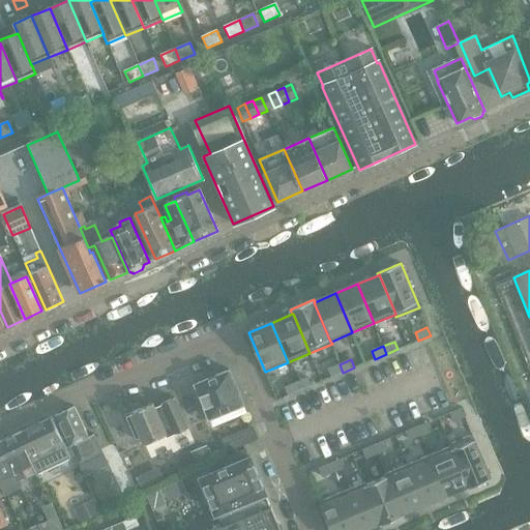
[(343,373),(340,364),(328,370),(331,377),(343,373)]
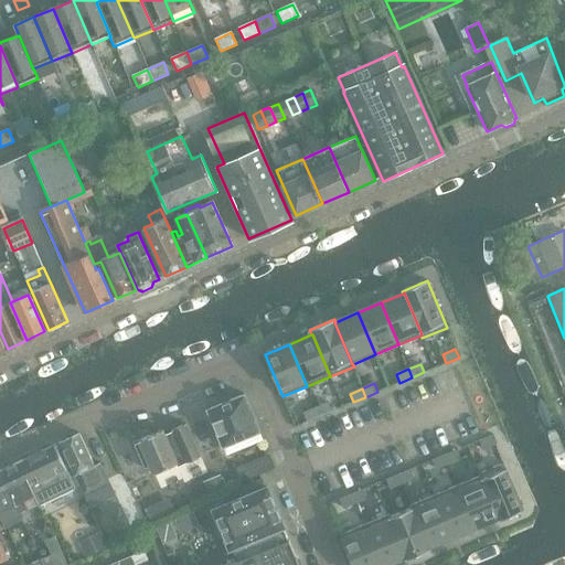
[(259,432),(244,394),(208,409),(223,447),(259,432)]
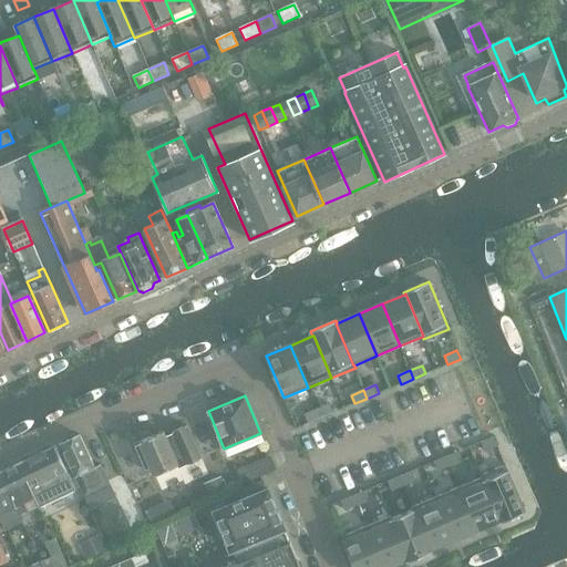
[(317,410),(320,418),(332,412),(329,404),(317,410)]
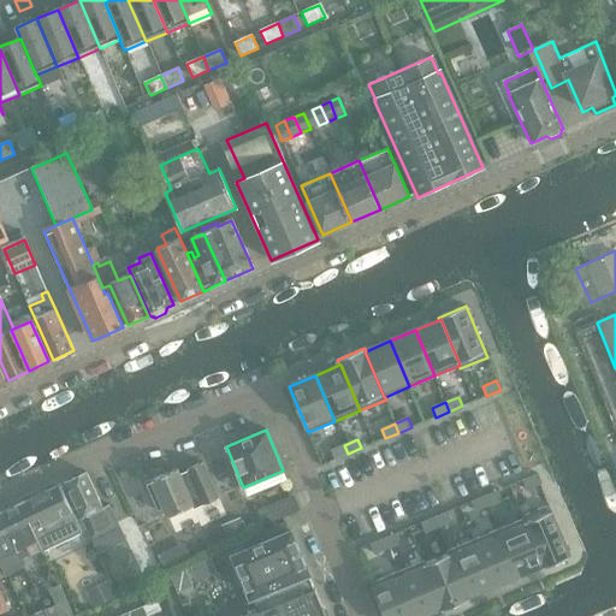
[(335,460),(348,454),(344,445),(331,450),(335,460)]
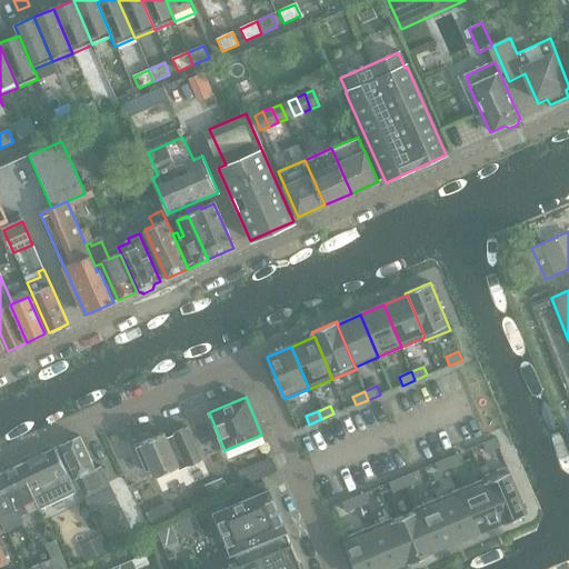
[(202,460),(187,427),(173,433),(173,435),(167,438),(165,432),(140,443),(141,447),(137,449),(147,471),(151,469),(155,477),(177,467),(179,471),(202,460)]
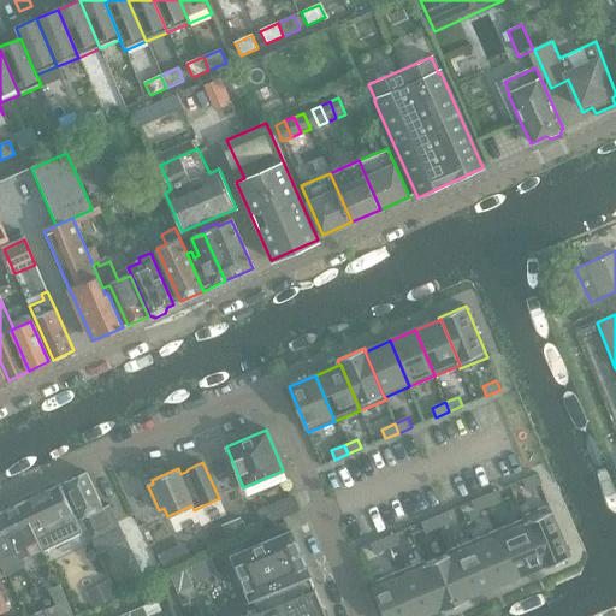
[(104,508),(87,473),(65,483),(92,540),(119,527),(110,505),(104,508)]
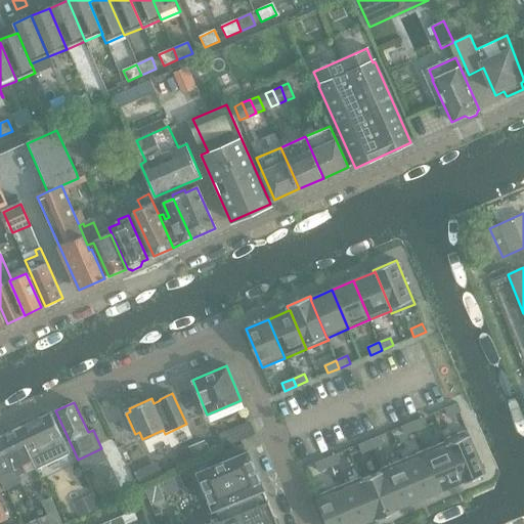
[(460,412),(456,404),(444,409),(448,417),(460,412)]
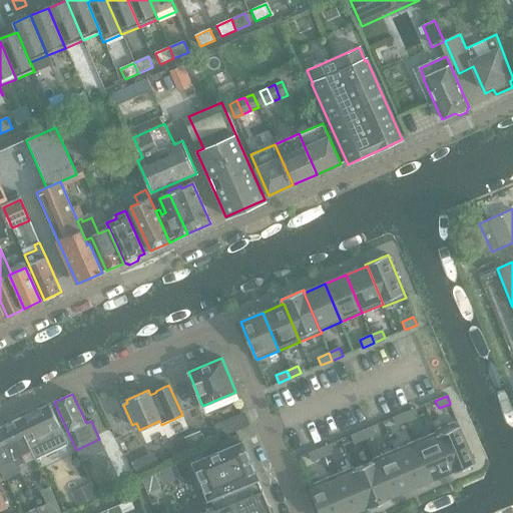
[(67,441),(51,406),(18,421),(32,451),(34,456),(67,441)]
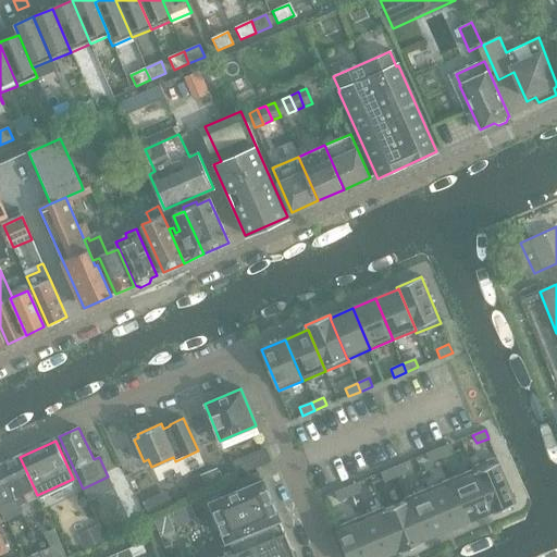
[(442,457),(454,453),(450,444),(438,449),(442,457)]
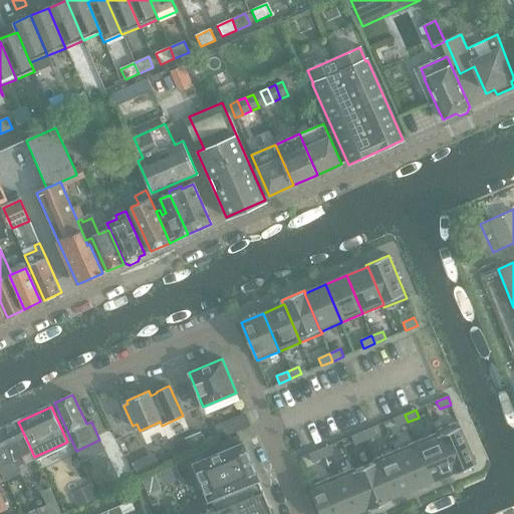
[(220,438),(250,426),(245,414),(216,426),(220,438)]
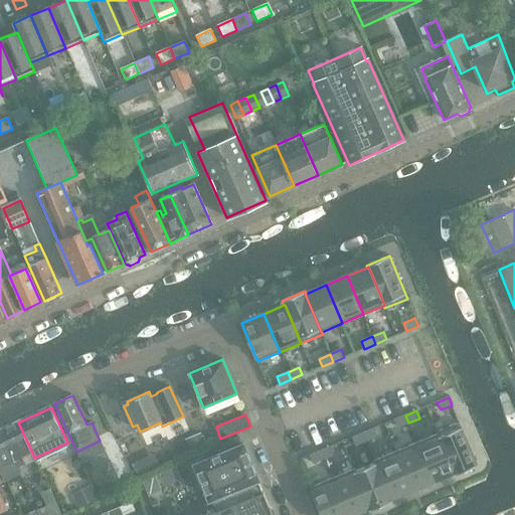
[(397,427),(408,422),(405,415),(394,420),(397,427)]
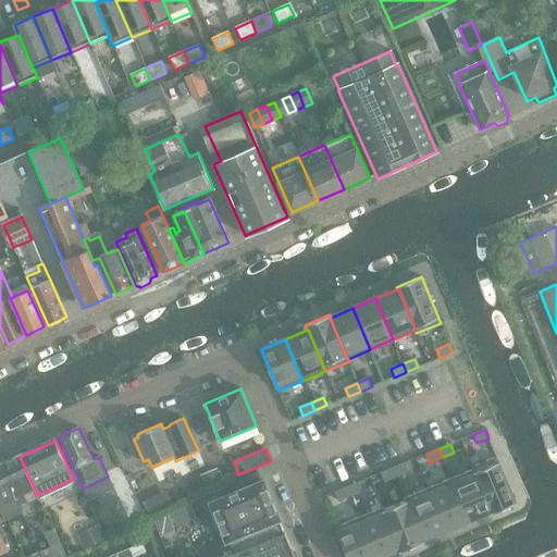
[(35,490),(20,457),(0,466),(23,516),(24,519),(34,515),(24,495),(35,490)]
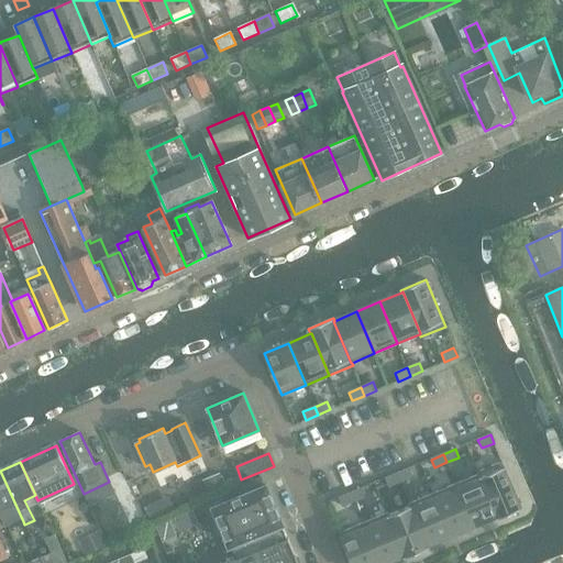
[(496,517),(497,519),(521,508),(503,462),(477,473),(478,475),(479,474),(497,516),(496,517)]
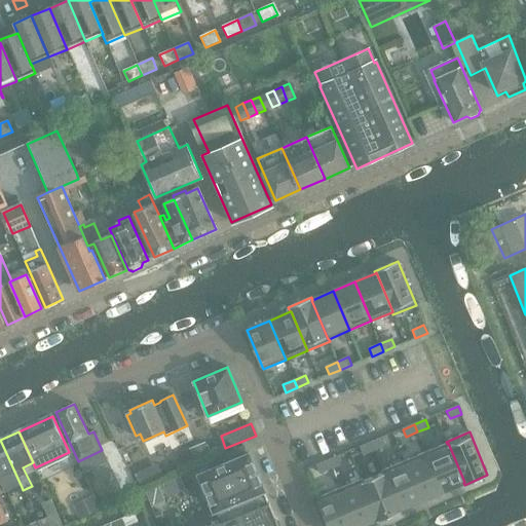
[(374,450),(386,445),(382,438),(371,443),(374,450)]
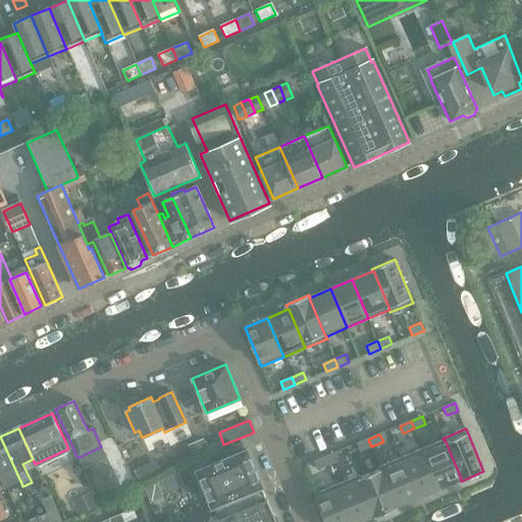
[(21,483),(0,436),(0,475),(5,487),(6,488),(8,487),(10,491),(14,489),(13,487),(21,483)]
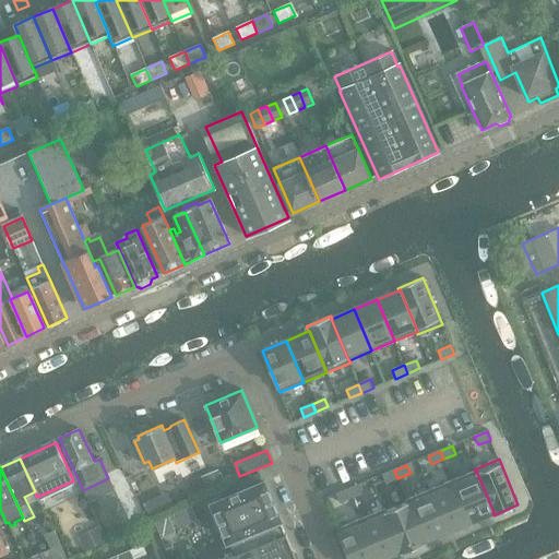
[(397,478),(394,471),(382,475),(385,484),(397,478)]
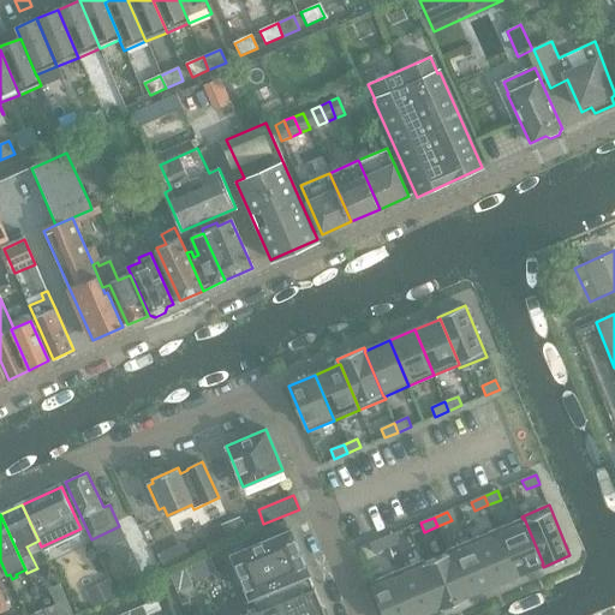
[(517,574),(542,565),(543,563),(524,518),(523,519),(499,529),(517,574)]
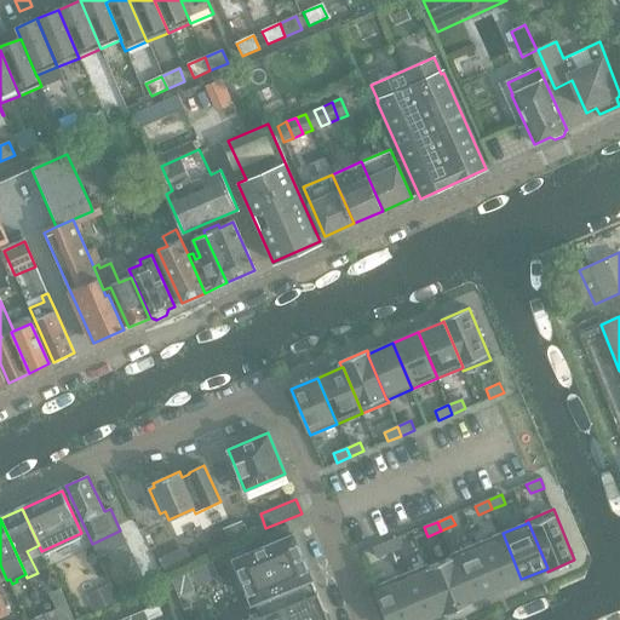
[(477,544),(495,590),(521,579),(503,533),(477,544)]
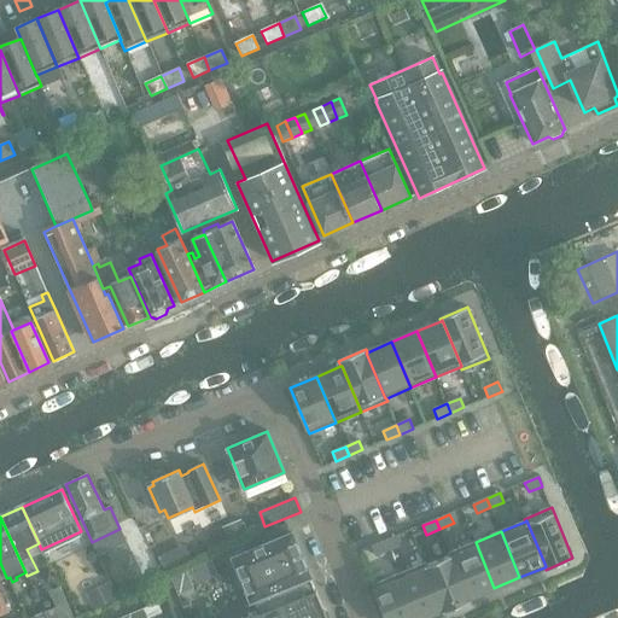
[(249,617),(327,617),(316,590),(315,590),(309,576),(310,576),(292,532),(234,558),(251,600),(254,599),(261,613),(249,617)]
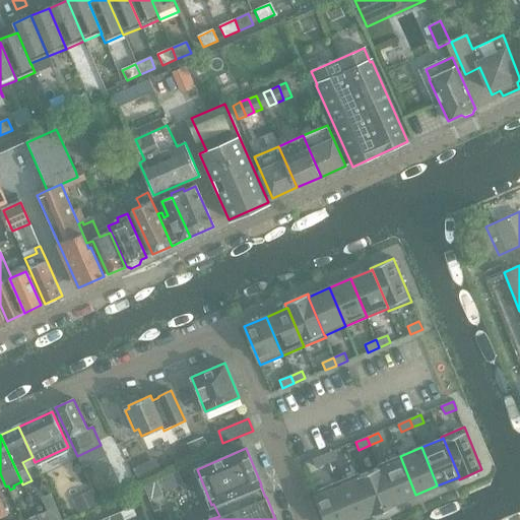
[(327,463),(338,458),(335,451),(324,455),(327,463)]
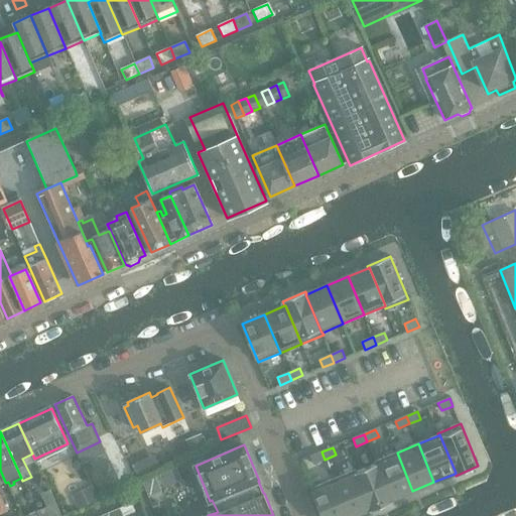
[(325,460),(321,452),(310,457),(313,465),(325,460)]
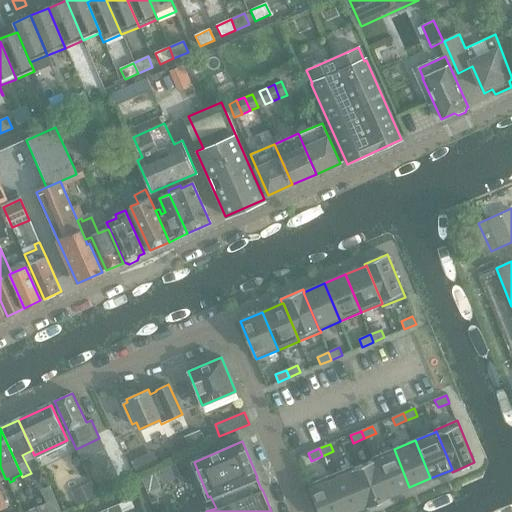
[(374,460),(389,496),(409,487),(394,449),(372,458),(373,460),(374,460)]
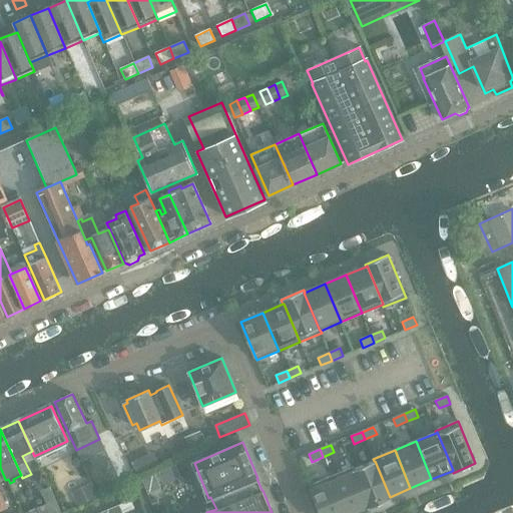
[(143,466),(159,461),(156,452),(140,456),(143,466)]
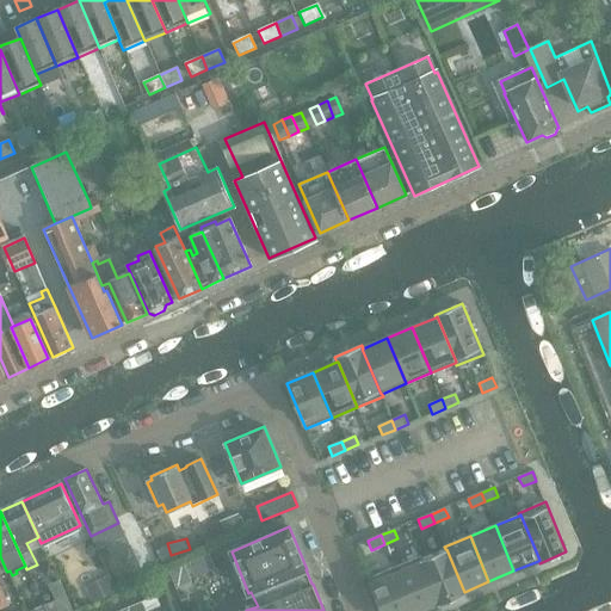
[(438,603),(439,605),(466,594),(464,592),(446,549),(445,549),(421,560),(420,560),(439,603),(438,603)]
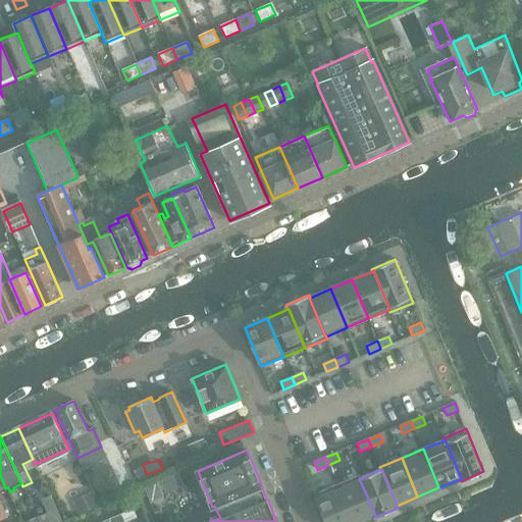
[(122,489),(113,471),(91,482),(100,500),(122,489)]
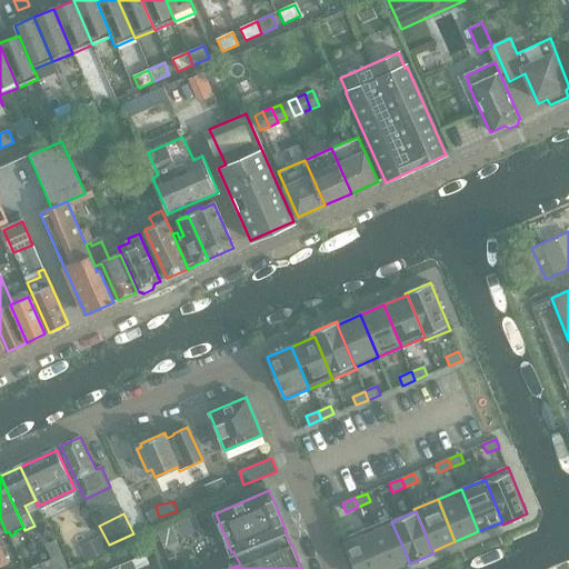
[(383,568),(389,568),(408,561),(409,561),(391,521),(392,521),(391,518),(368,529),(383,568)]
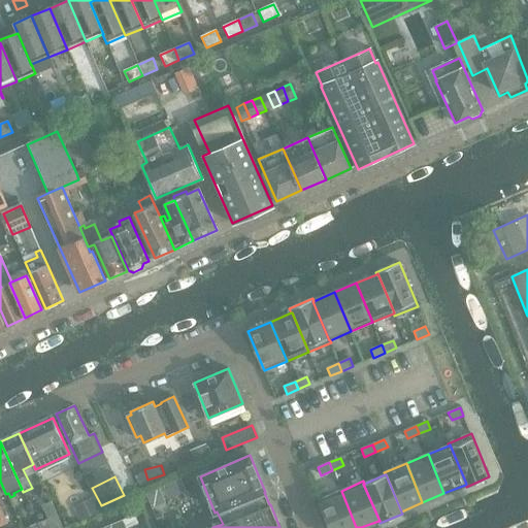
[(356,527),(341,491),(319,500),(330,527),(356,527)]
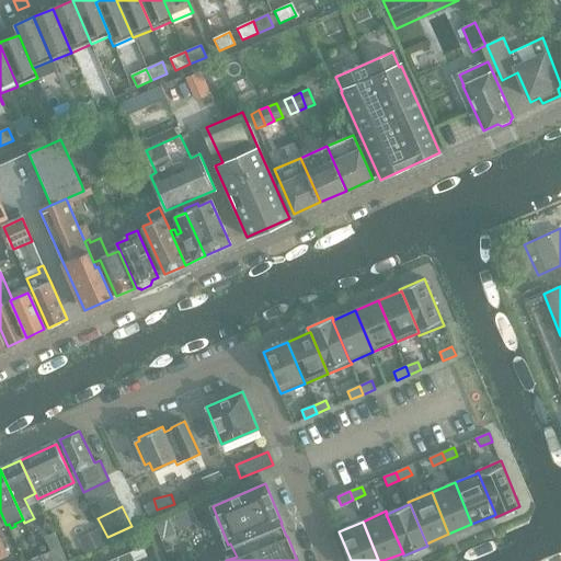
[(100,529),(79,539),(86,553),(106,545),(100,529)]
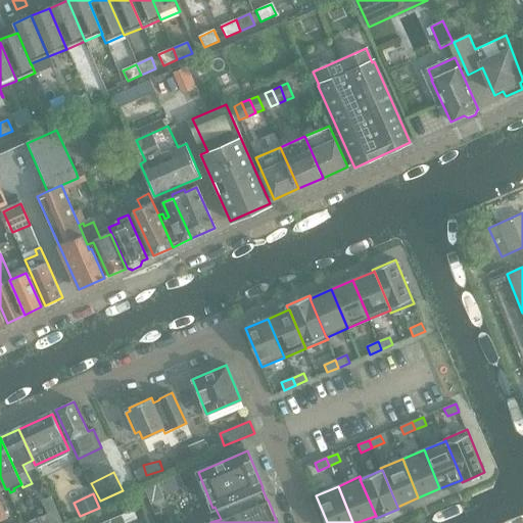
[(48,514),(38,519),(39,522),(61,522),(51,497),(50,497),(42,502),(48,514)]
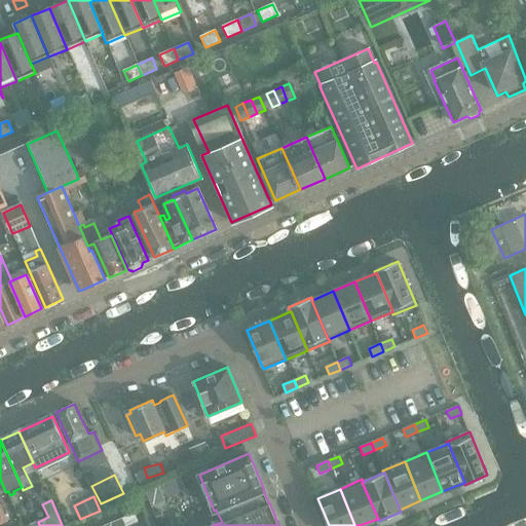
[(127,525),(137,522),(133,514),(121,519),(123,525),(127,525)]
